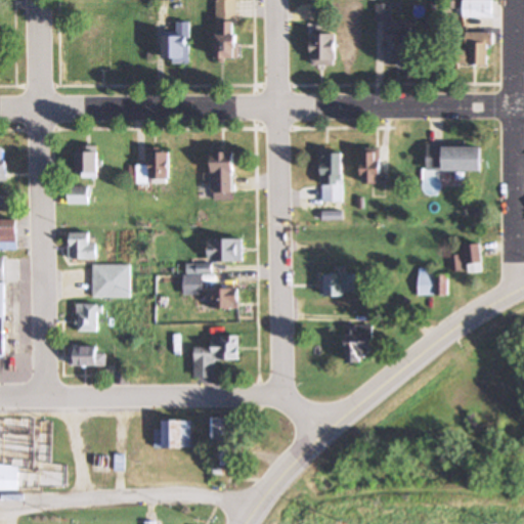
[(493,0),(464,0),(464,17),(493,17),(493,0)]
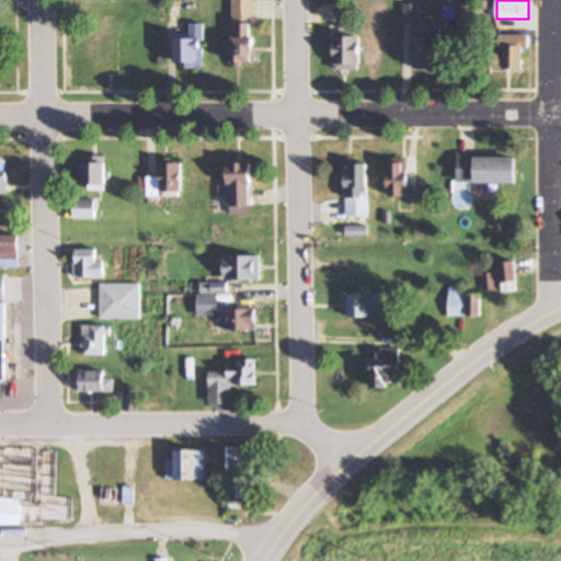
[(413,68),(436,68),(436,22),(421,22),(421,3),(403,3),(403,23),(413,23),(413,68)]
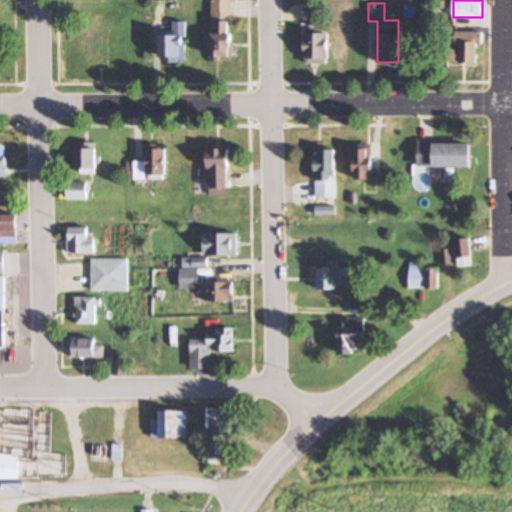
[(234,59),(234,21),(214,21),(214,59),(234,59)]
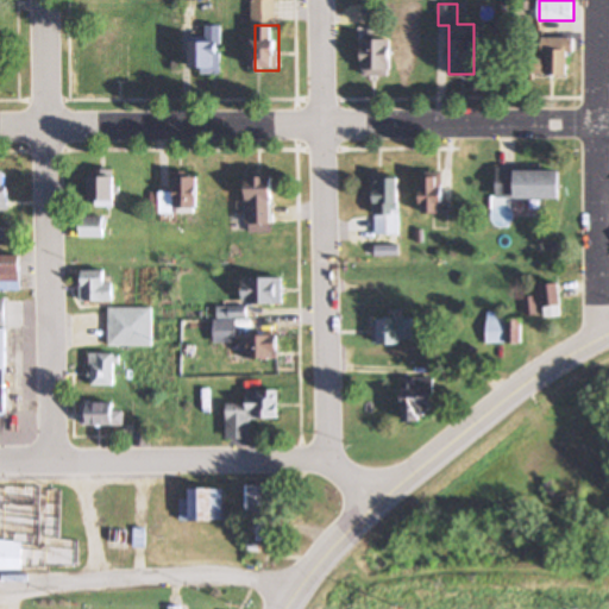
[(192,41),(192,74),(221,74),(221,26),(208,26),(208,41),(192,41)]
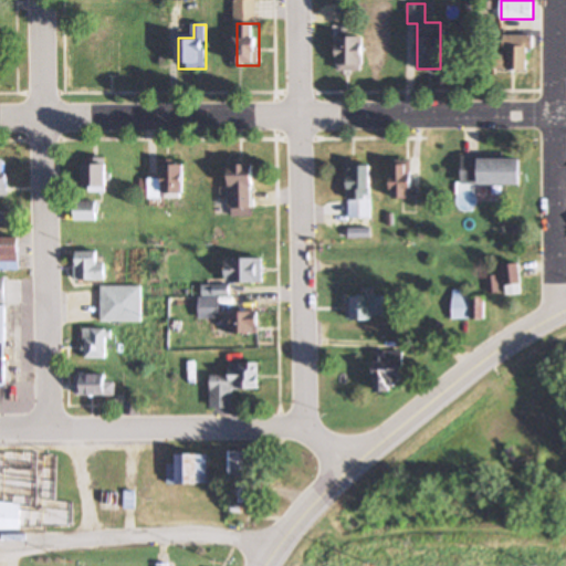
[(337,72),(364,72),(364,35),(337,35),(337,72)]
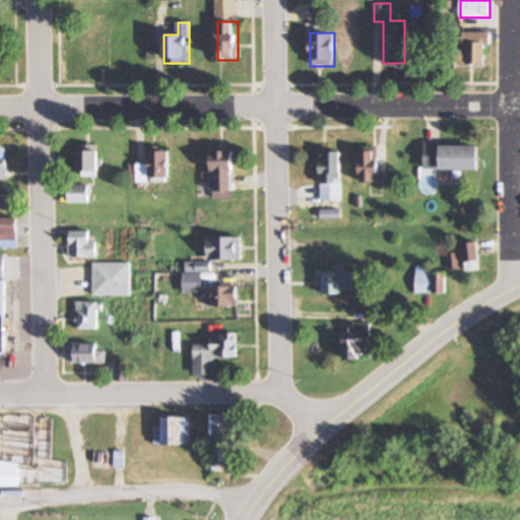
[(457,33),(457,64),(488,64),(488,33),(457,33)]
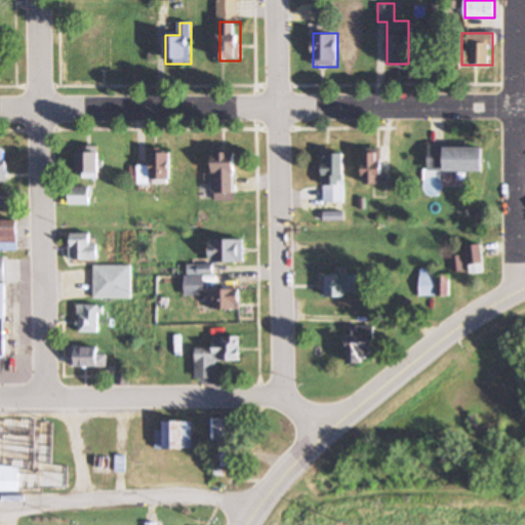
[(430,172),(484,172),(484,147),(430,147),(430,172)]
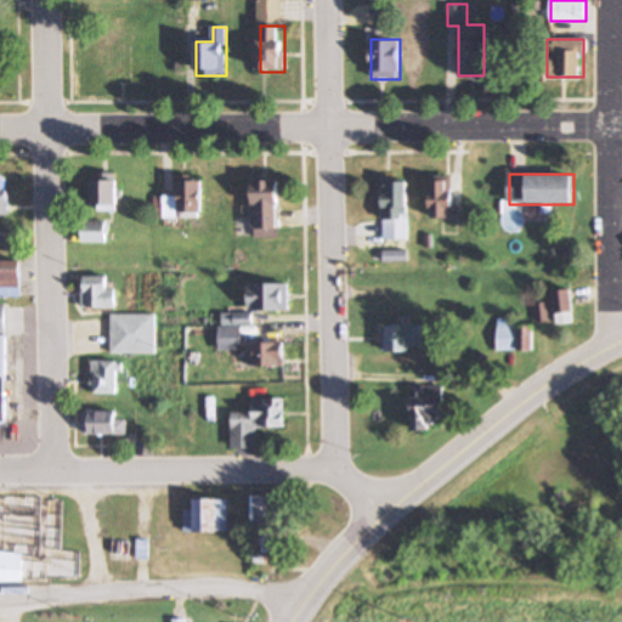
[(118,210),(118,181),(94,181),(94,210),(118,210)]
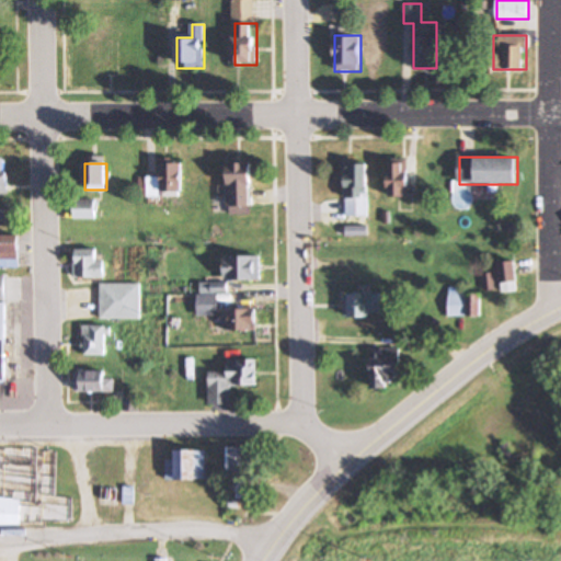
[(229,163),(229,214),(252,214),(252,163),(229,163)]
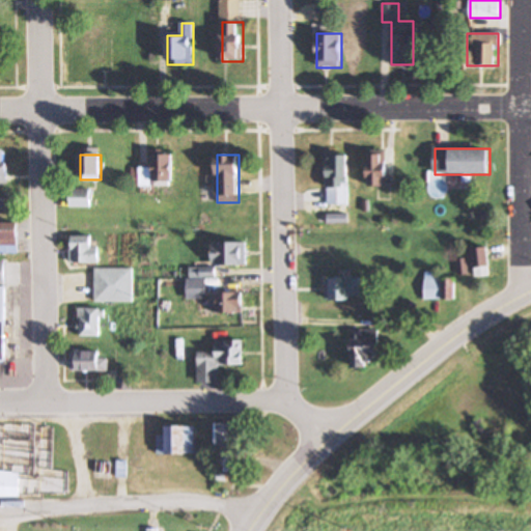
[(387,186),(387,155),(370,155),(370,186),(387,186)]
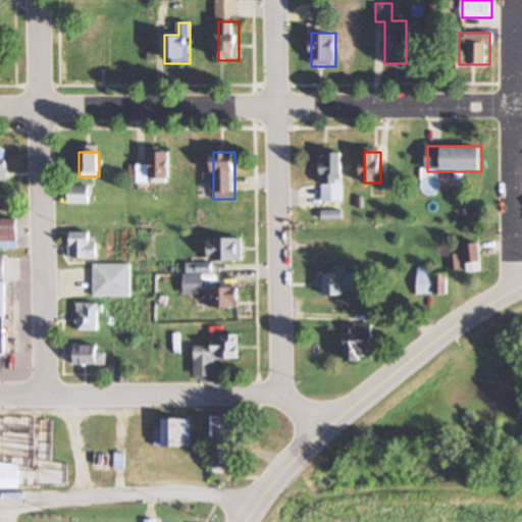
[(137,184),(170,184),(170,153),(150,153),(150,164),(137,164),(137,184)]
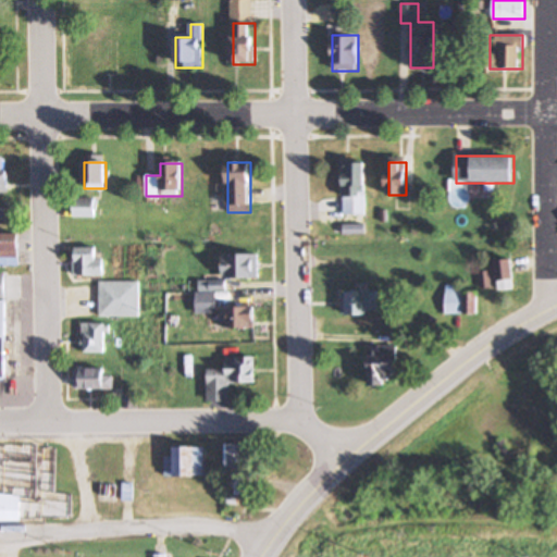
[(367,214),(367,163),(343,163),(343,214),(367,214)]
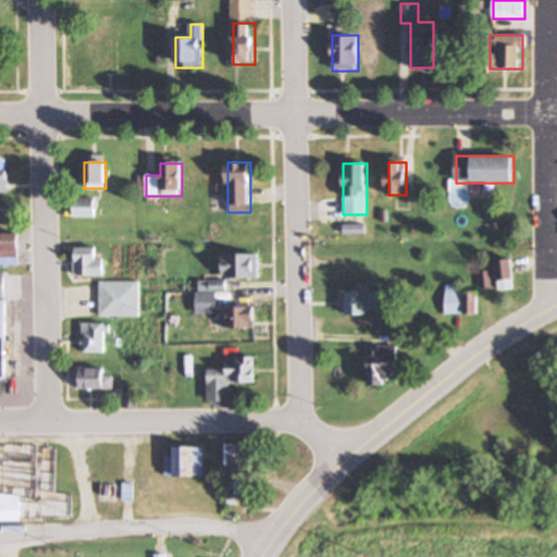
[(73,218),(96,218),(96,198),(73,198),(73,218)]
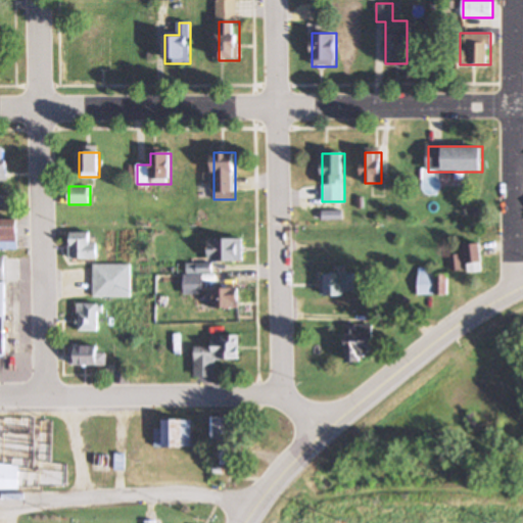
[(0,249),(17,249),(17,220),(0,219),(0,249)]
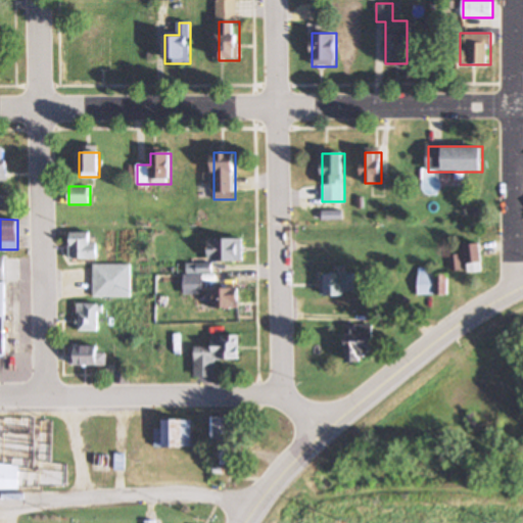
[(90,243),(90,232),(69,232),(69,258),(98,258),(98,243),(90,243)]
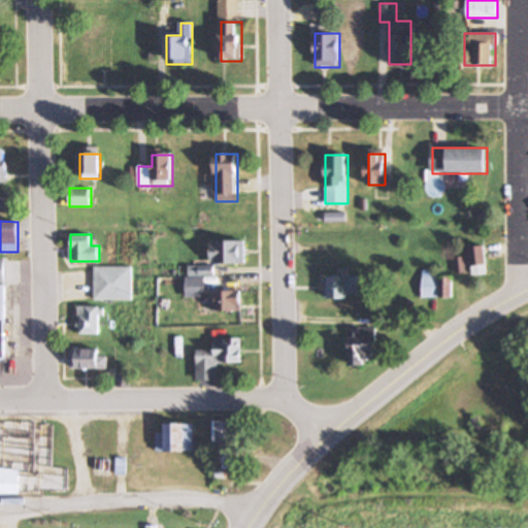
[(245,241),(212,241),(212,265),(245,265),(245,241)]
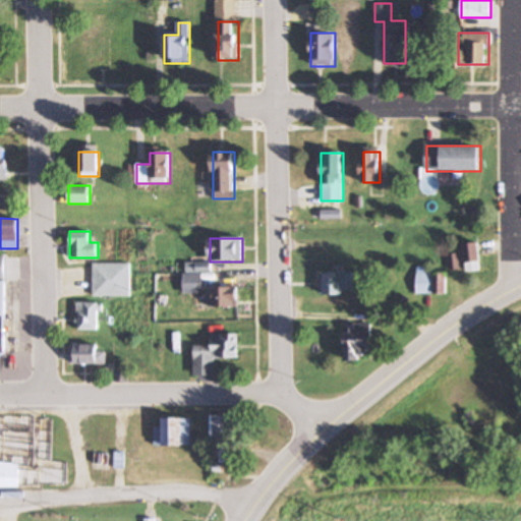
[(466,243),(466,272),(480,272),(480,243),(466,243)]
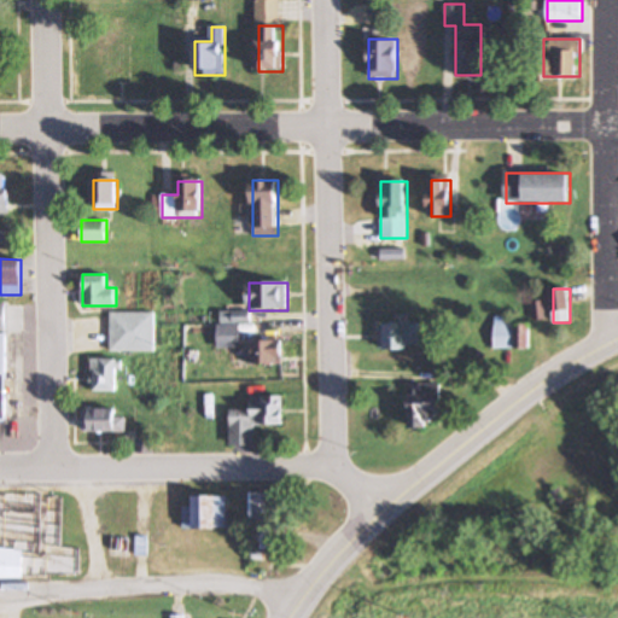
[(155,353),(155,313),(110,313),(110,353),(155,353)]
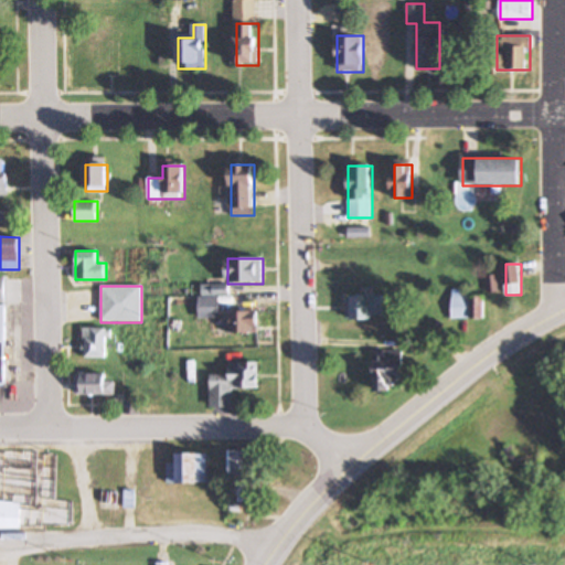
[(452,319),(484,319),(484,297),(471,297),(471,288),(452,288),(452,319)]
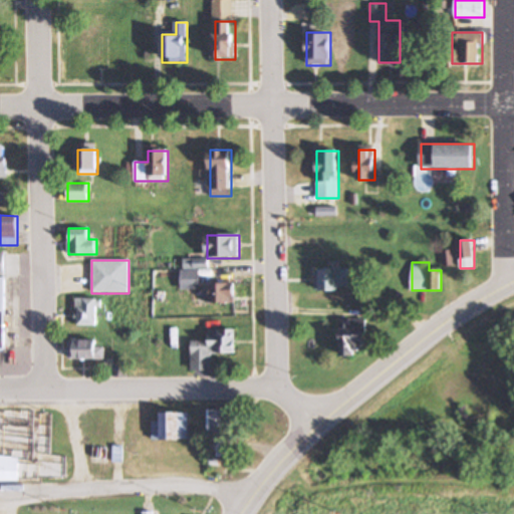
[(350,269),(316,269),(316,290),(350,290),(350,269)]
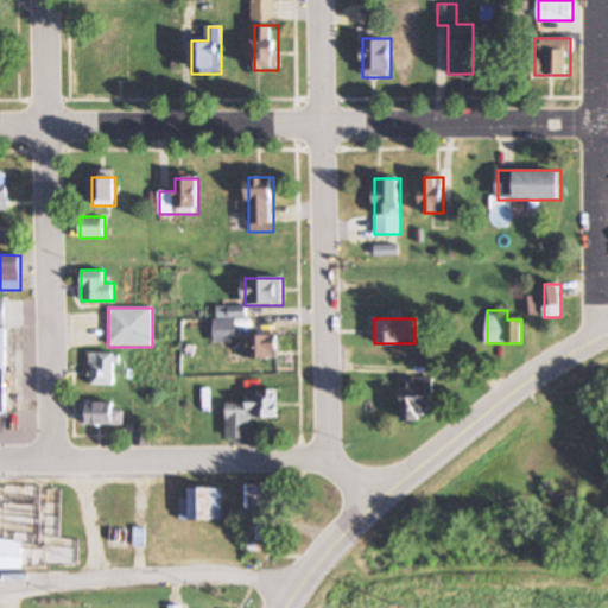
[(215,321),(216,343),(236,342),(234,320),(215,321)]
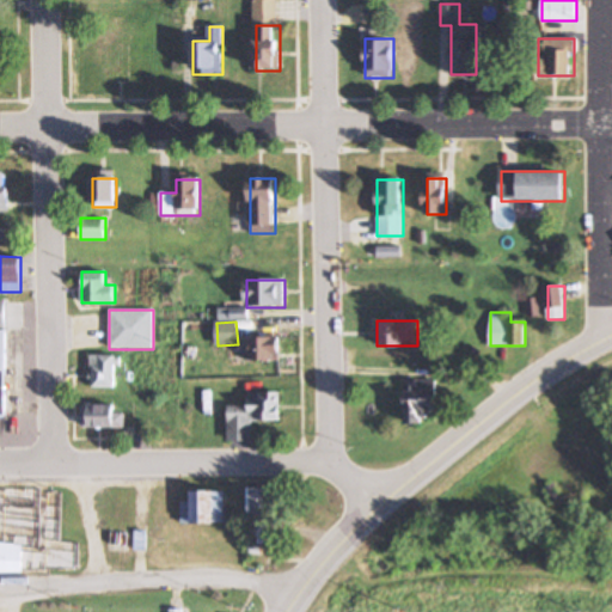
[(281,337),(250,337),(250,362),(281,362),(281,337)]
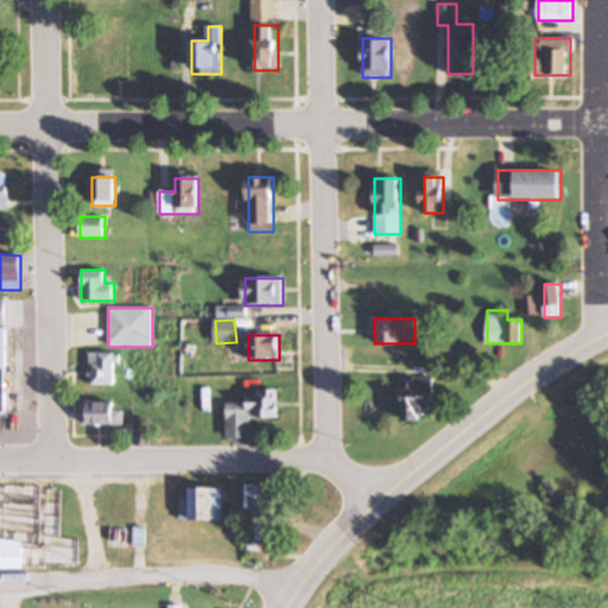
[(90,386),(115,386),(115,353),(90,353),(90,386)]
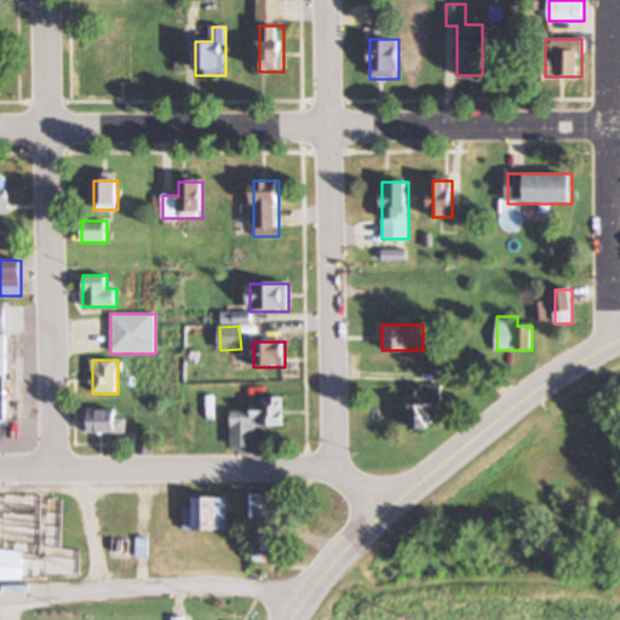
[(412,388),(412,430),(429,430),(442,419),(442,386),(412,388)]
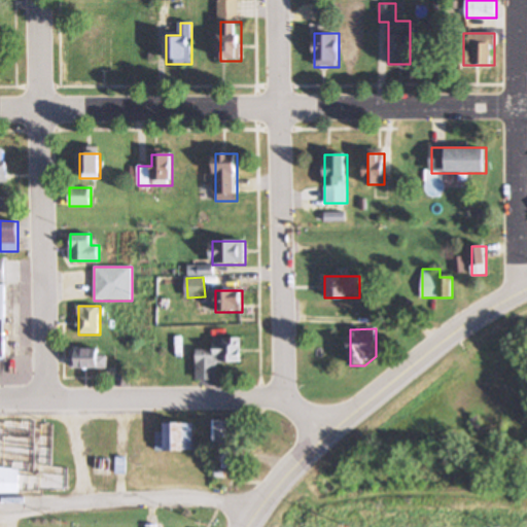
[(197,381),(197,351),(215,352),(215,338),(242,338),(242,362),(217,362),(216,381),(197,381)]
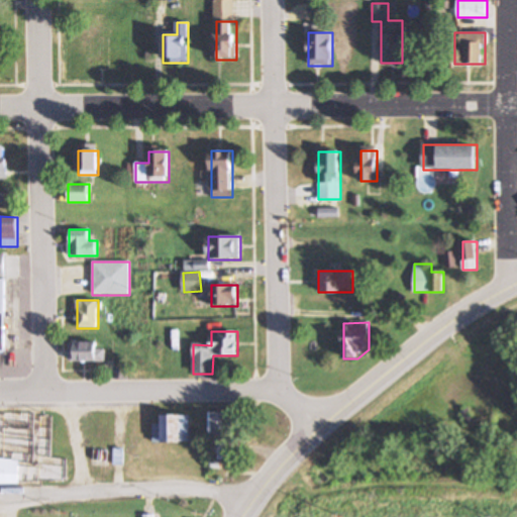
[(69,363),(105,363),(105,348),(98,348),(98,343),(69,343),(69,363)]
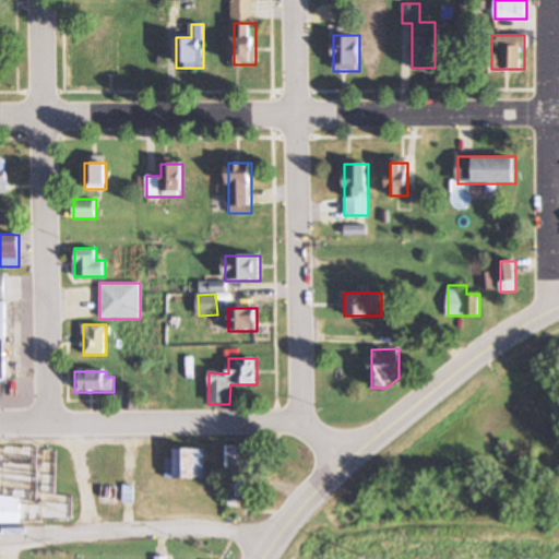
[(228,445),(229,479),(248,479),(247,445),(228,445)]
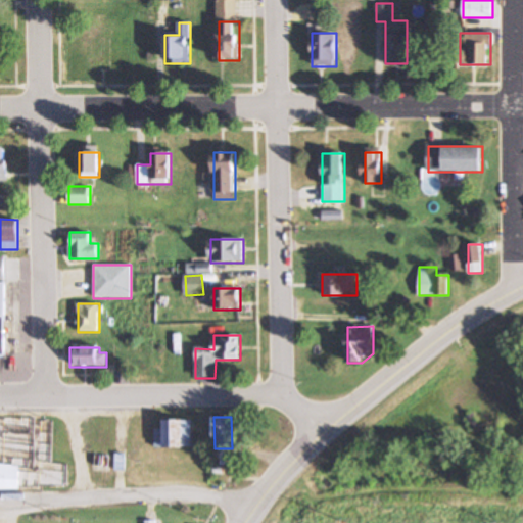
[(163,421),(163,429),(155,429),(155,448),(193,447),(193,421),(163,421)]
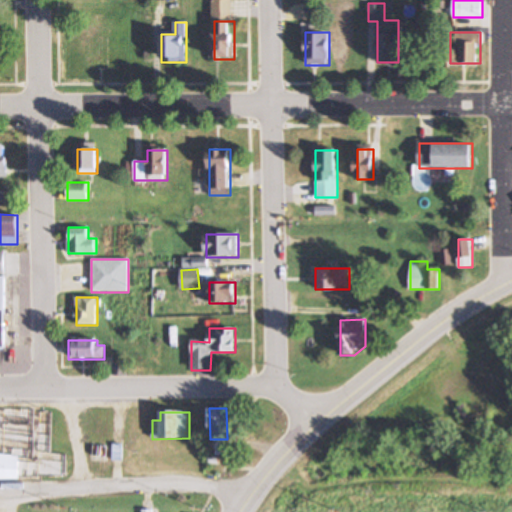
[(19,482),(0,481),(0,454),(19,454),(19,482)]
